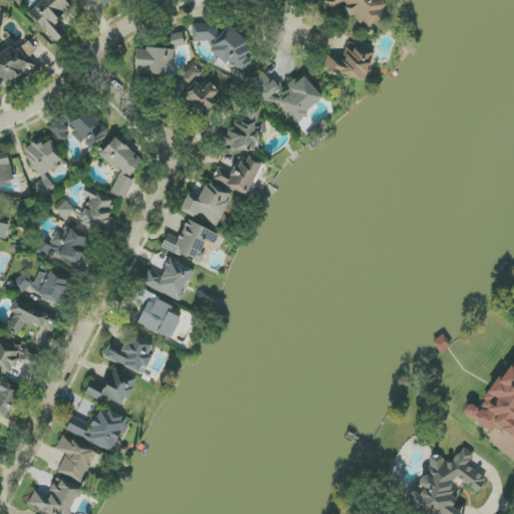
[(72,8),(64,0),(44,0),(30,13),(56,43),(67,33),(56,22),(72,8)]
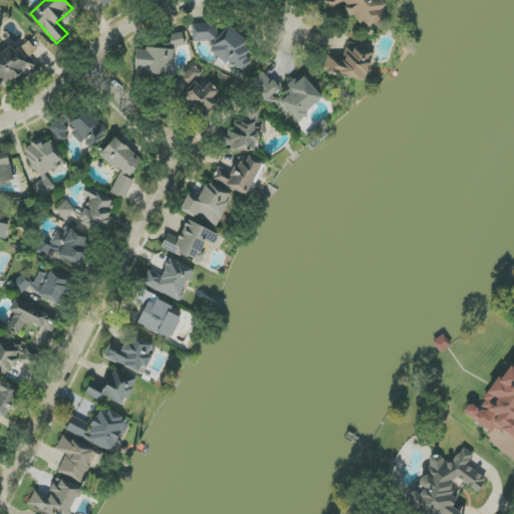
[(387,6),(381,0),(325,0),(334,10),(343,3),(364,30),(374,23),(378,27),(389,19),(381,10),(387,6)]
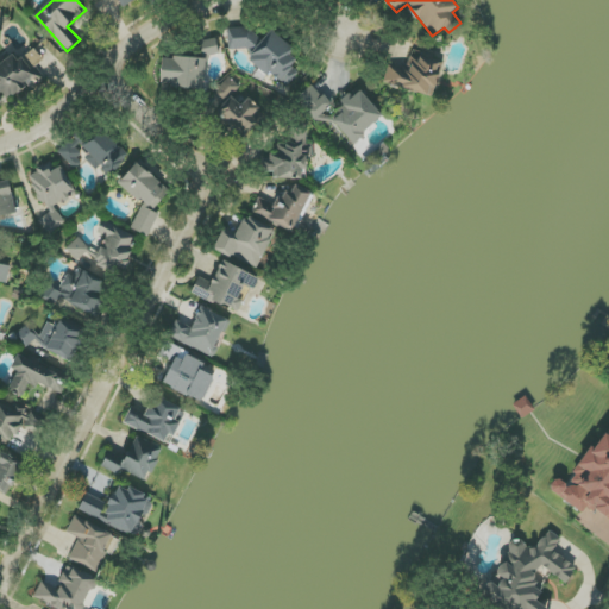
[(227,30),(230,51),(251,48),(255,75),(275,73),(276,85),(294,82),(287,33),(256,38),(253,26),(227,30)]
